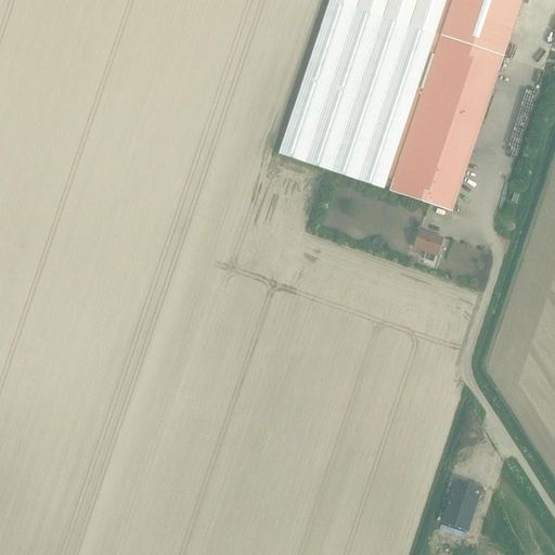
[(328,0),(279,154),(326,170),(384,189),(385,188),(386,188),(450,0),(328,0)]
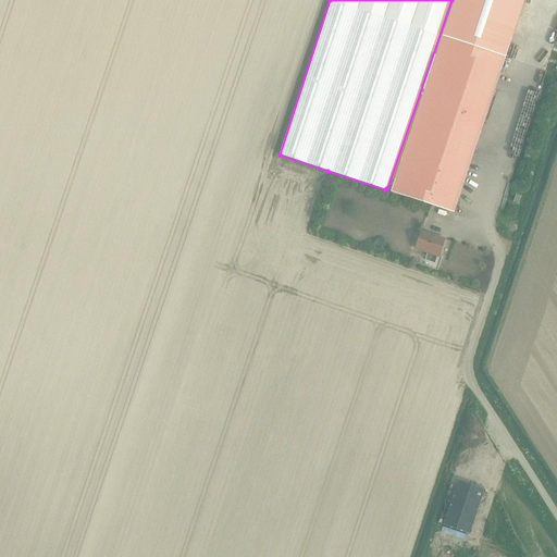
[(452,0),(387,188),(391,189),(391,192),(430,205),(453,212),(523,0),(452,0)]
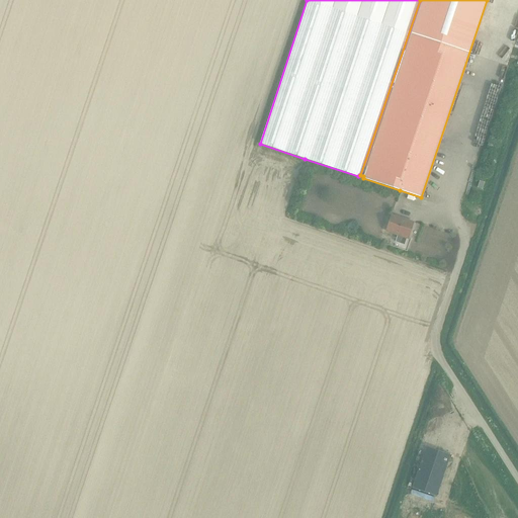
[(495,56),(490,74),(497,76),(502,58),(495,56)]
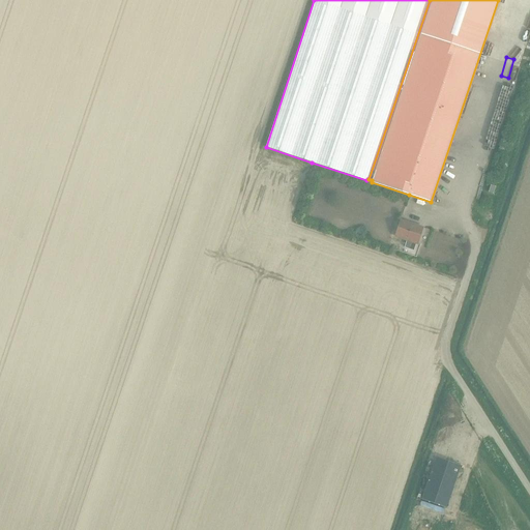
[(336,212),(334,219),(342,222),(344,215),(336,212)]
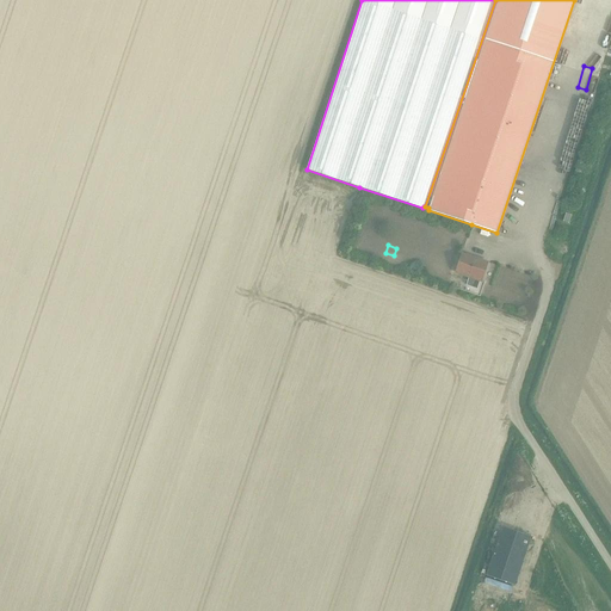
[(456,272),(481,281),(487,263),(462,254),(456,272)]
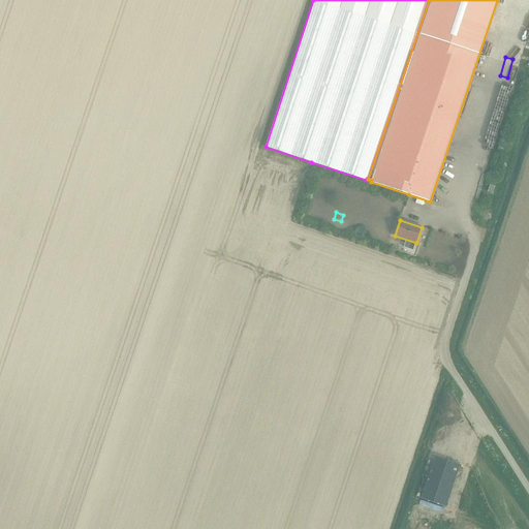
[(421,498),(445,506),(452,488),(459,465),(435,457),(421,498)]
